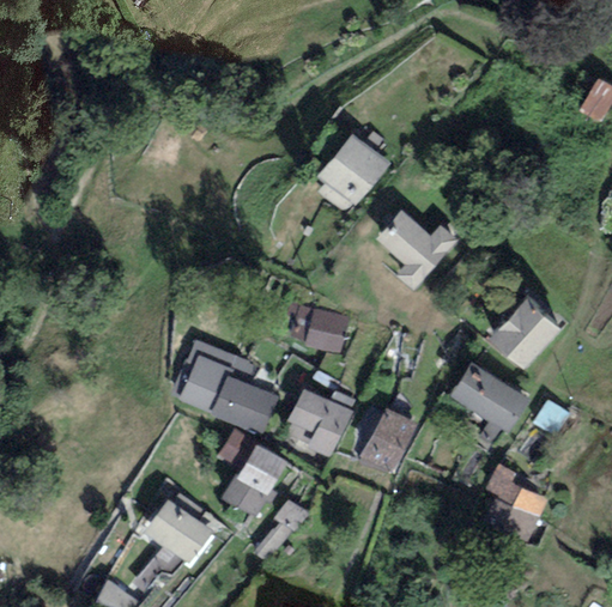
[(611,85),(600,78),(577,111),(600,127),(611,109),(611,85)]
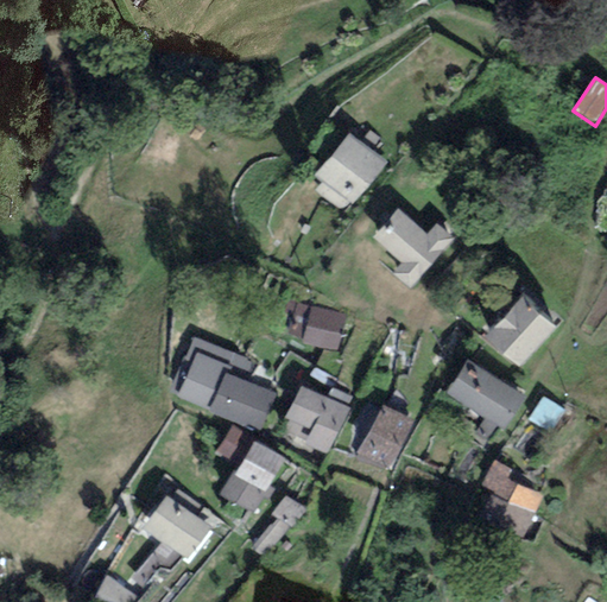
[(390,166),(349,132),(314,172),(324,182),(314,194),(343,219),(390,166)]
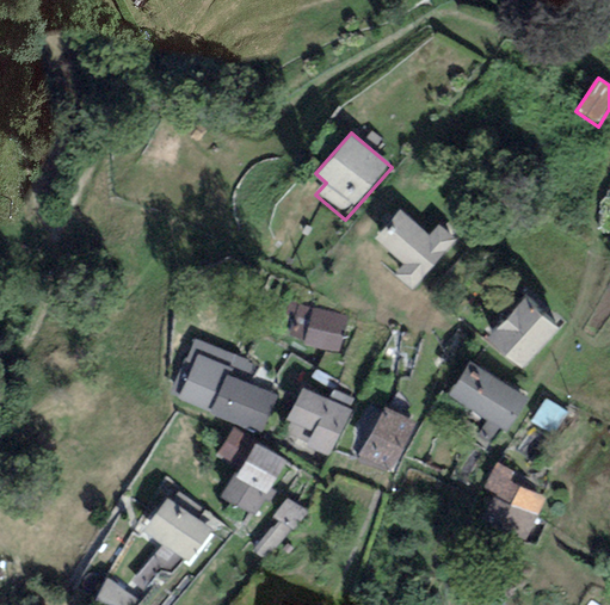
[(429,234),(400,209),(375,238),(404,264),(394,275),(413,291),(458,241),(438,223),(429,234)]
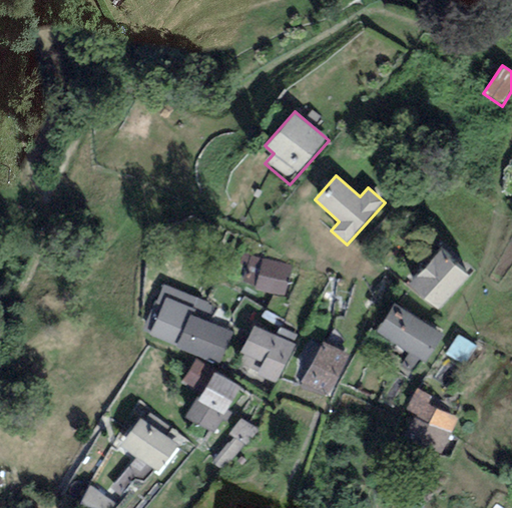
[(470,274),(441,245),(409,280),(438,307),(470,274)]
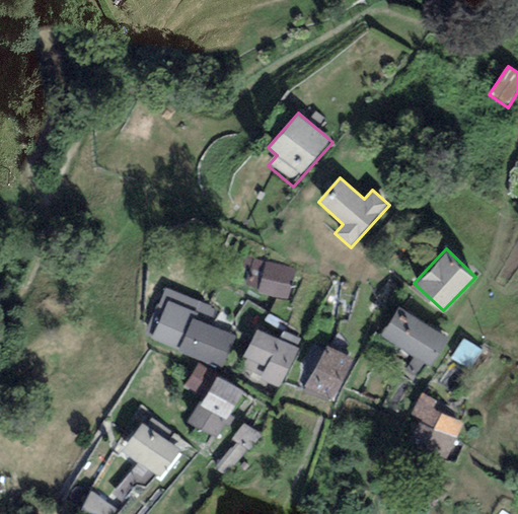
[(295,274),(252,263),(244,290),(287,302),(295,274)]
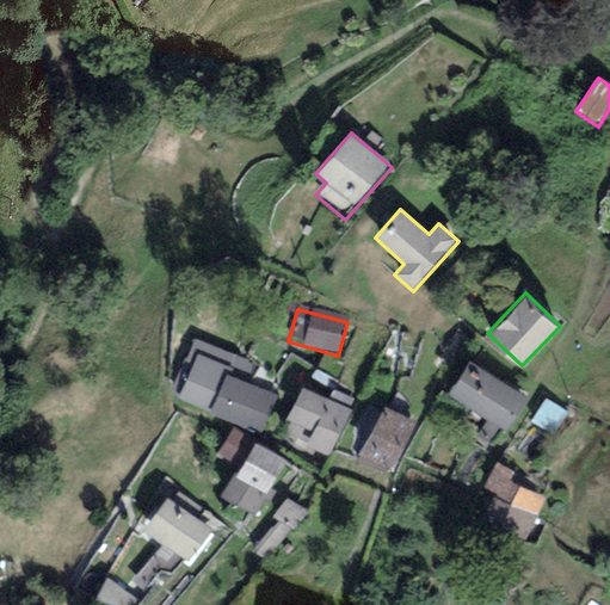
[(259,370),(195,340),(170,394),(262,436),(278,399),(252,387),(259,370)]
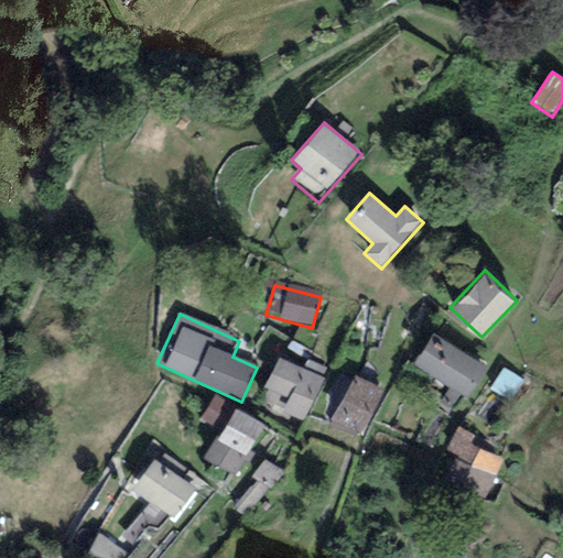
[(434,329),(413,359),(466,396),(487,368),(434,329)]
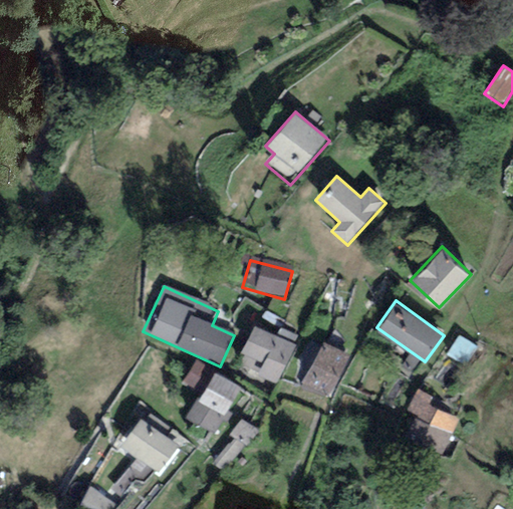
[(295,347),(255,324),(240,349),(246,352),(240,362),(275,383),(295,347)]
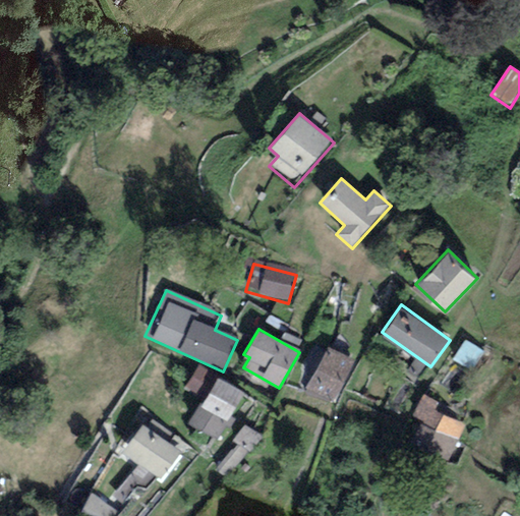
[(356,361),(328,346),(305,385),(309,387),(304,394),(330,408),(356,361)]
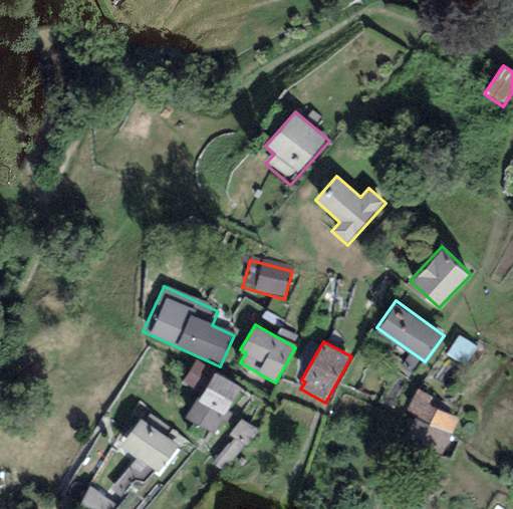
[(242,388),(197,358),(182,380),(201,393),(186,415),(215,434),(223,422),(227,425),(233,416),(226,412),(242,388)]
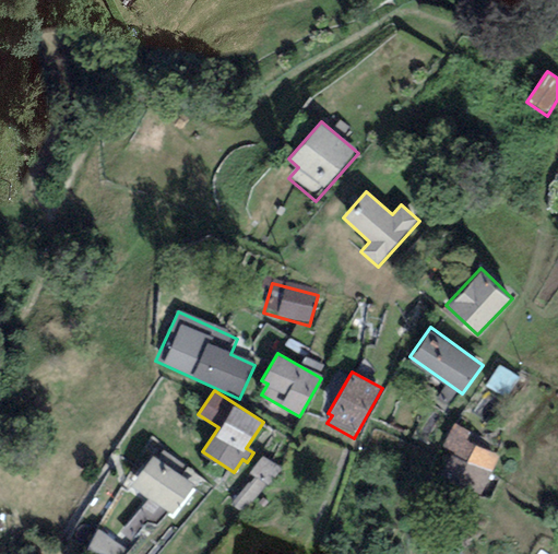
[(472,433),(455,424),(443,447),(453,454),(439,479),(481,502),(502,461),(467,441),(472,433)]
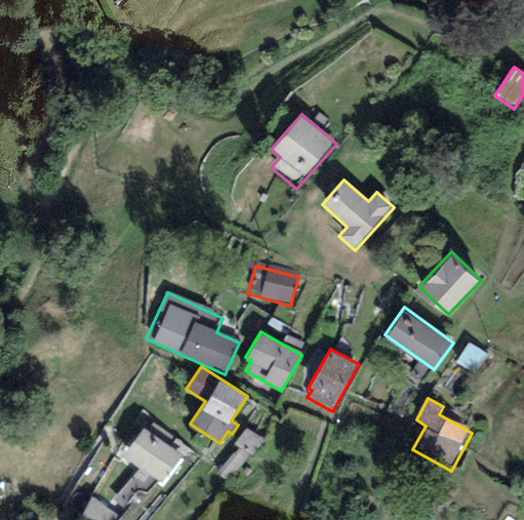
[(184,457),(144,425),(121,453),(140,469),(115,501),(125,512),(137,495),(148,497),(159,483),(162,485),(184,457)]
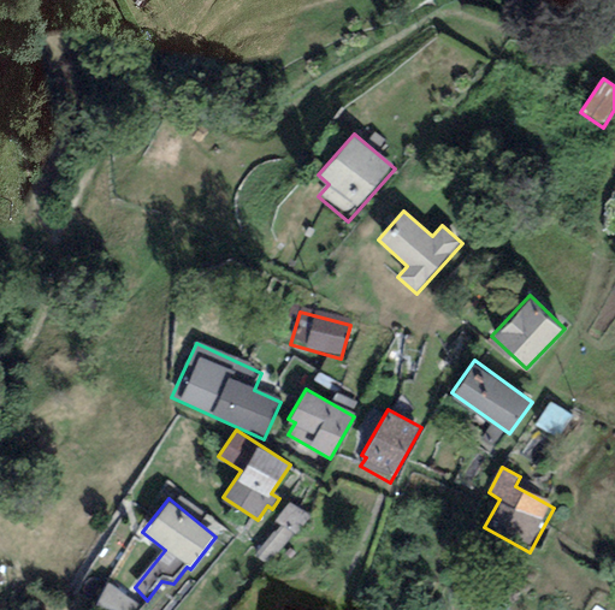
[(247,546),(273,570),(314,525),(288,502),(247,546)]
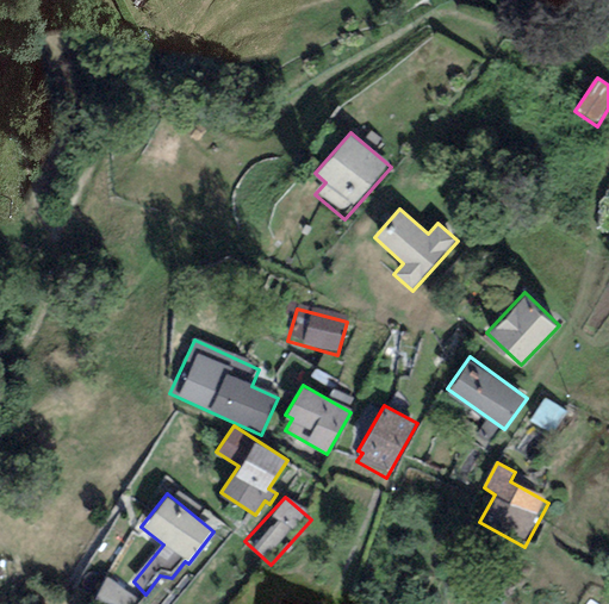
[(136,603),(137,602),(107,579),(95,597),(110,603),(136,603)]
